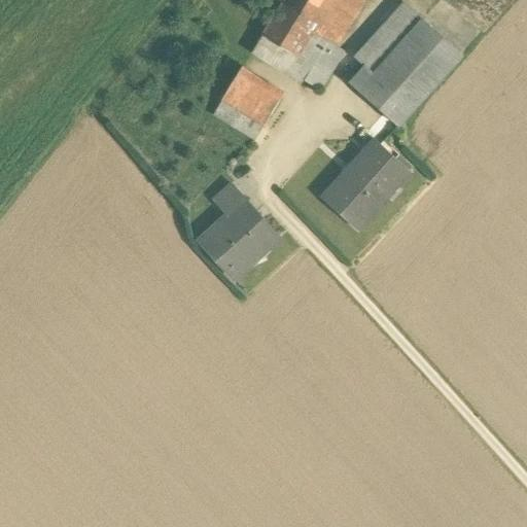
[(332,0),(285,0),(284,3),(318,25),(332,0)]
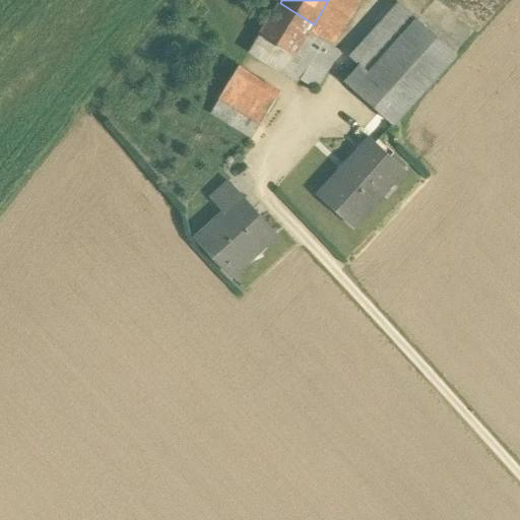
[(359,0),(328,0),(314,24),(309,33),(323,43),(324,42),(331,46),(359,0)]
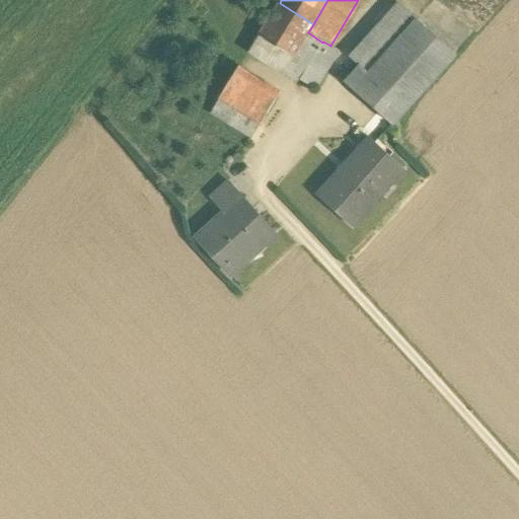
[(396,2),(350,54),(351,59),(358,65),(343,81),(391,124),(454,53),(396,2)]
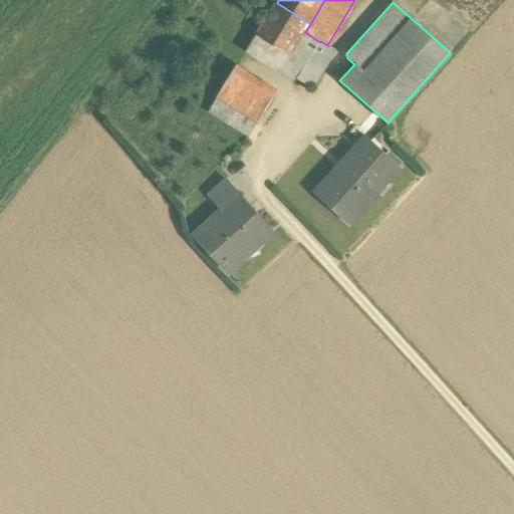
[(310,24),(277,3),(256,37),(290,57),(305,32),(310,24)]
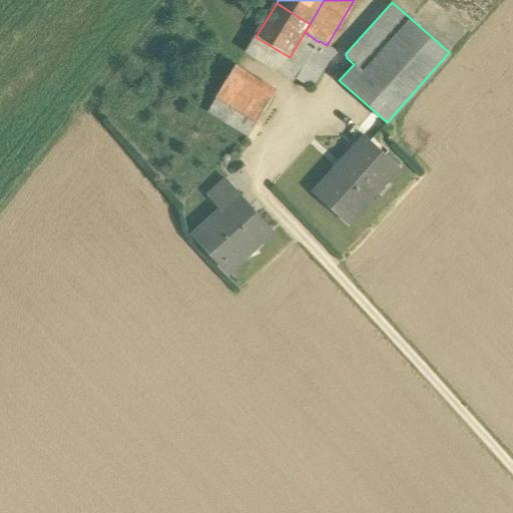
[(290,57),(255,37),(245,53),(294,82),(296,80),(319,42),(305,32),(290,57)]
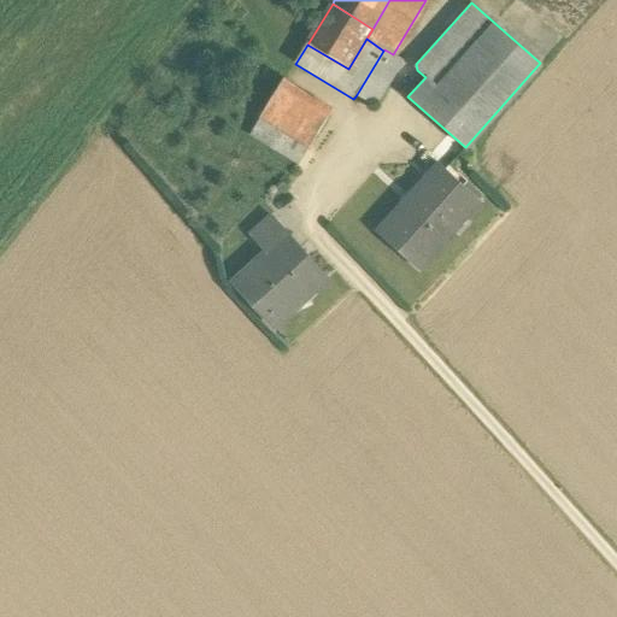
[(393,54),(385,50),(383,51),(356,97),(374,107),(404,60),(393,54)]
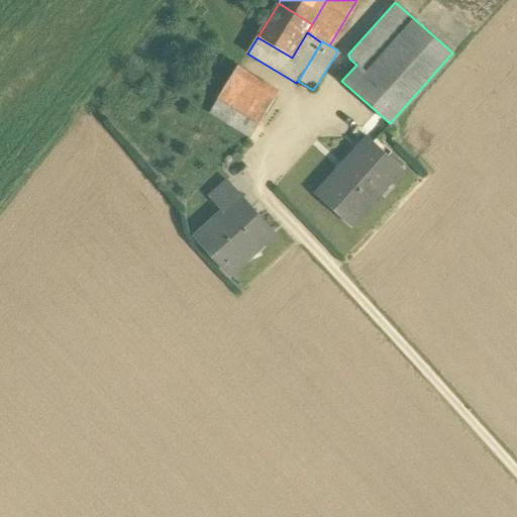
[(278,92),(237,67),(218,98),(257,124),(278,92)]
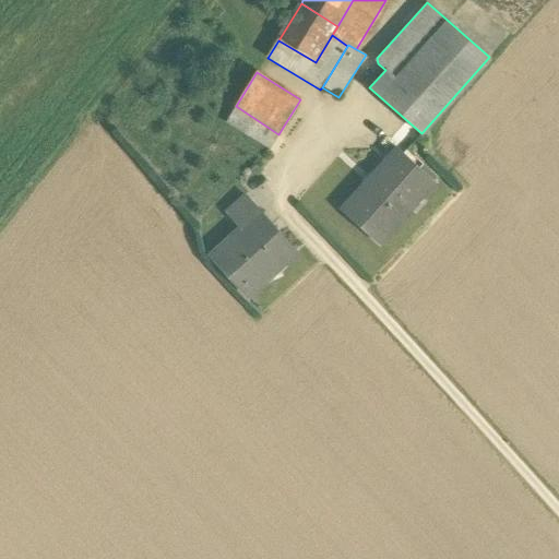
[(278,134),(236,106),(226,121),(269,149),(278,134)]
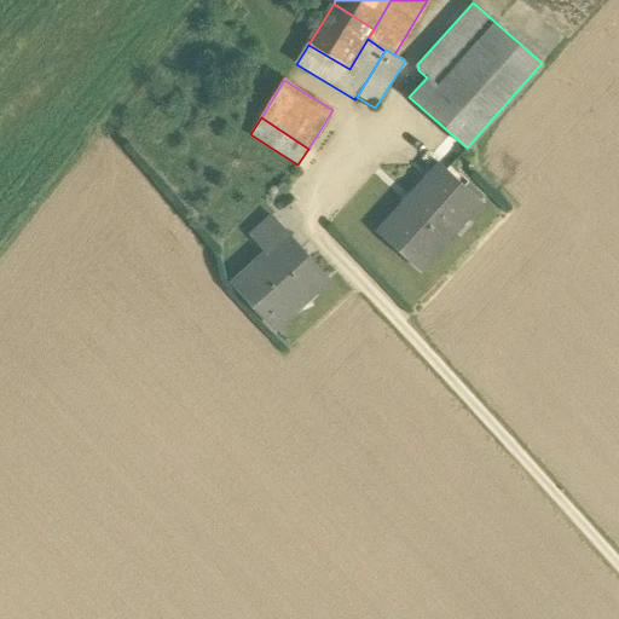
[(439,163),(377,233),(421,271),(482,202),(439,163)]
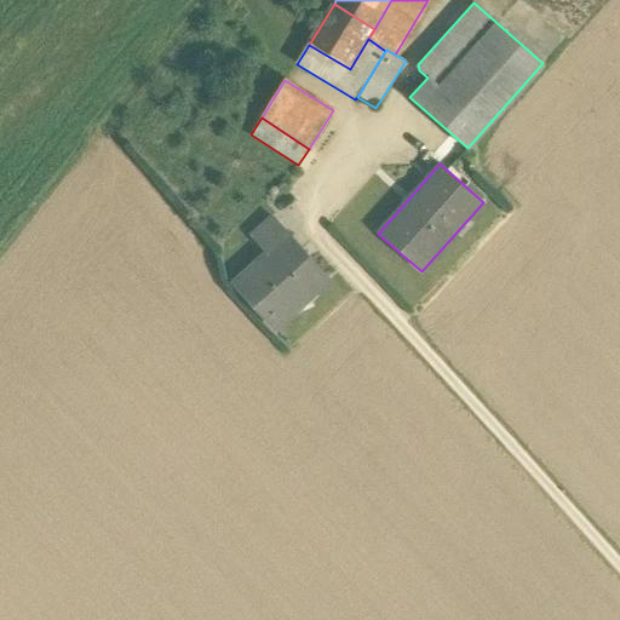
[(276,218),(253,237),(268,256),(287,237),(290,240),(293,236),(276,218)]
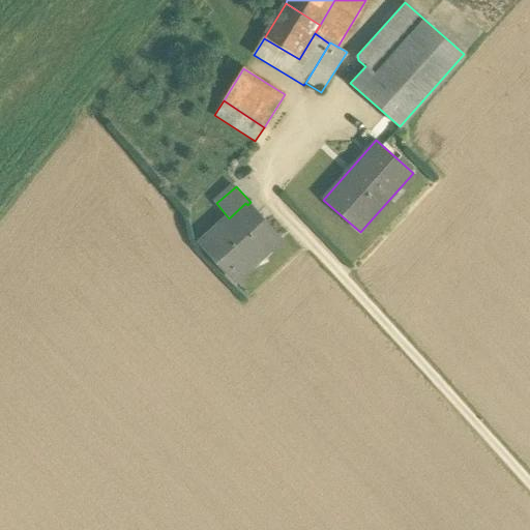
[(229,218),(202,242),(233,278),(277,239),(247,205),(245,203),(229,218)]
